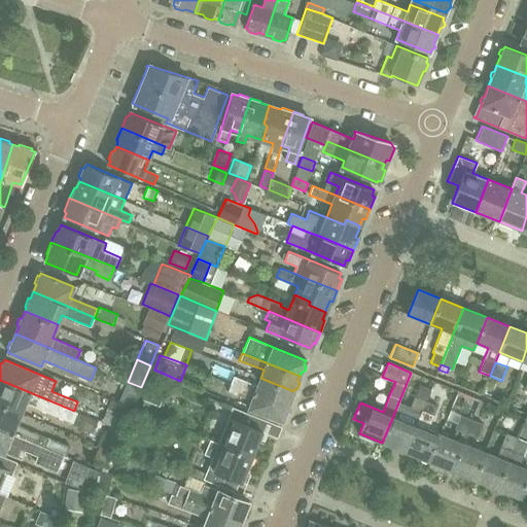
[(141,406),(155,412),(159,405),(160,406),(170,382),(152,375),(142,398),(143,399),(141,406)]
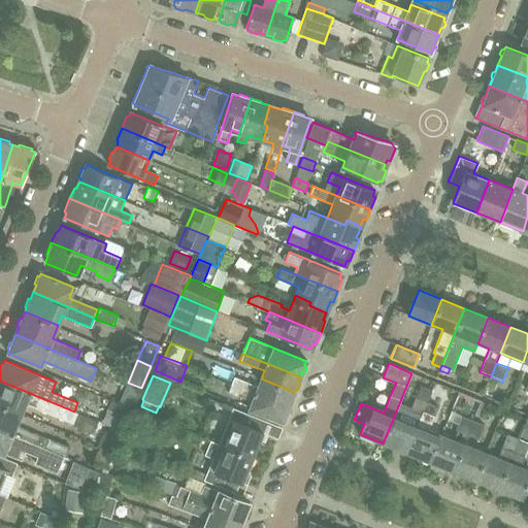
[(230,385),(288,408),(290,402),(294,401),(295,397),(293,394),(294,392),(261,378),(258,387),(234,376),(230,385)]
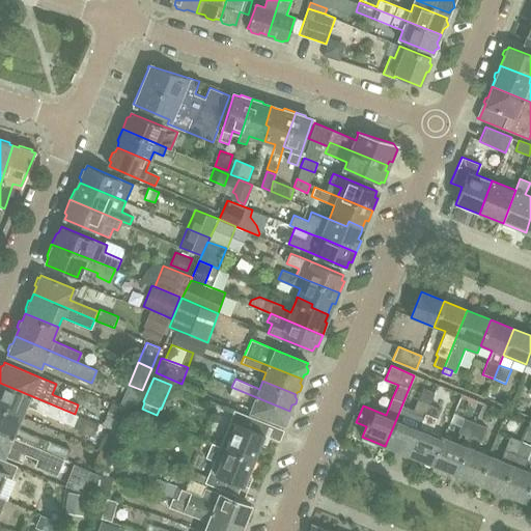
[(77,415),(75,414),(0,383),(0,404),(23,414),(27,404),(74,423),(77,415)]
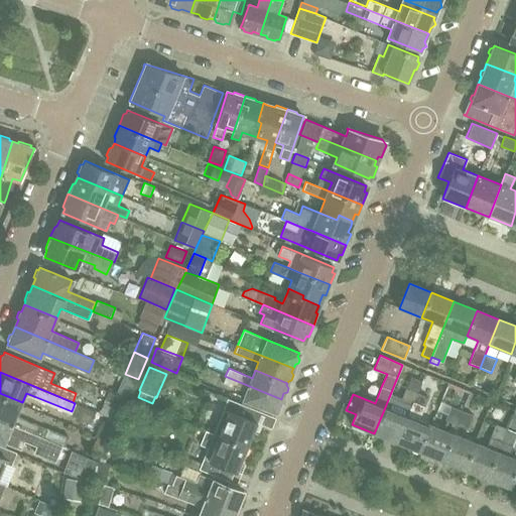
[(115,395),(118,396),(129,401),(138,379),(125,374),(124,373),(115,395)]
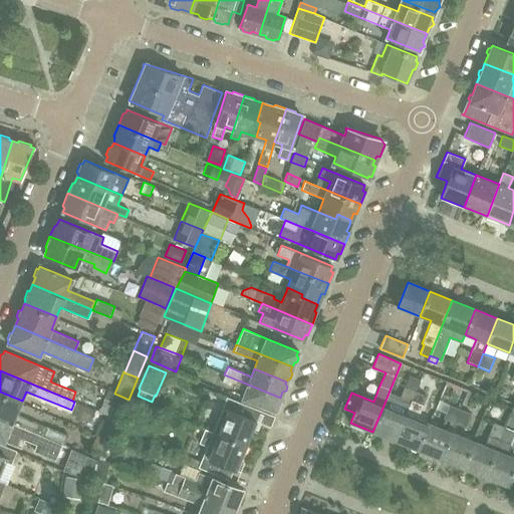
[(279,399),(280,398),(224,374),(222,381),(245,391),(242,399),(274,412),(276,407),(279,406),(281,402),(279,399)]
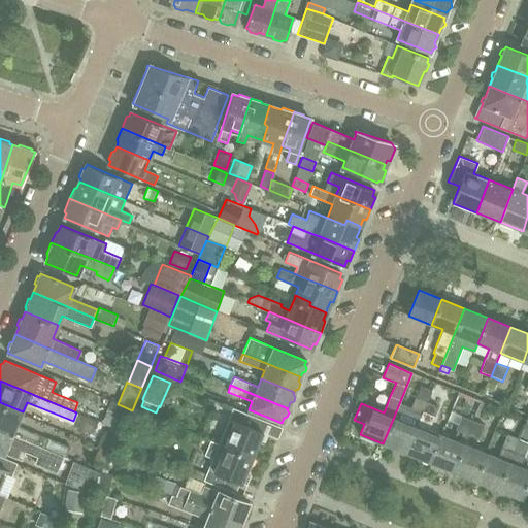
[(383,443),(406,453),(427,402),(415,398),(409,411),(398,406),(394,417),(383,443)]
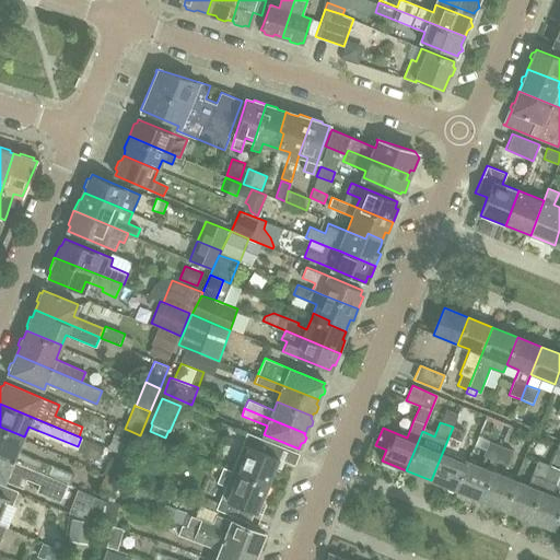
[(24,436),(0,427),(0,456),(67,485),(68,483),(70,485),(73,476),(18,453),(24,436)]
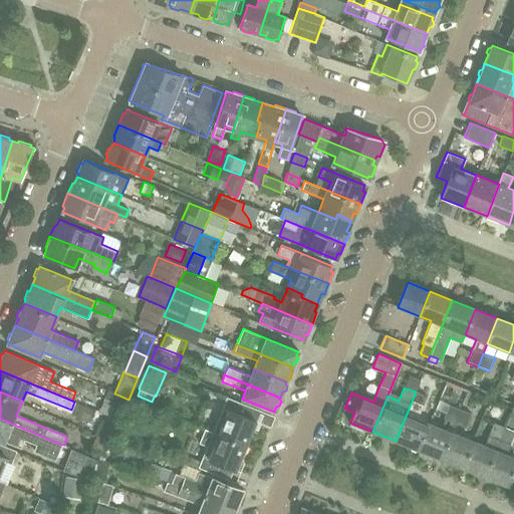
[(426,396),(416,392),(396,441),(418,450),(429,424),(416,419),(426,396)]
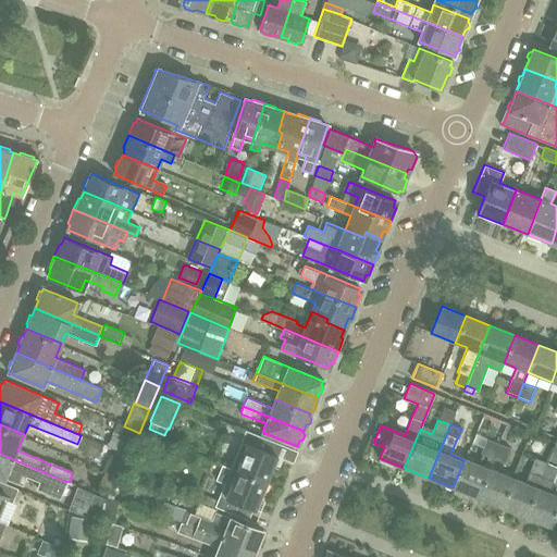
[(130,455),(139,433),(127,428),(125,433),(114,429),(108,445),(130,455)]
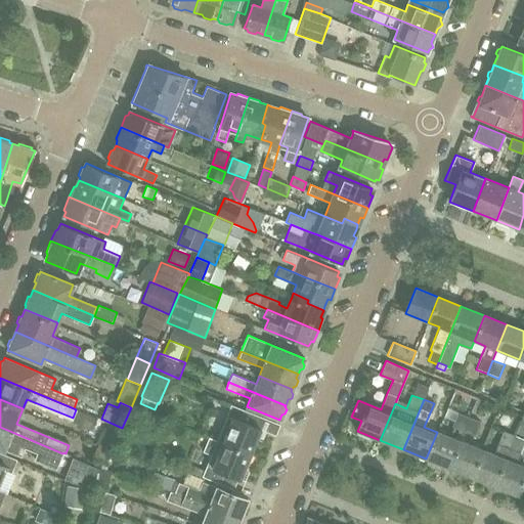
[(230,404),(216,440),(250,452),(260,428),(257,427),(261,417),(230,404)]
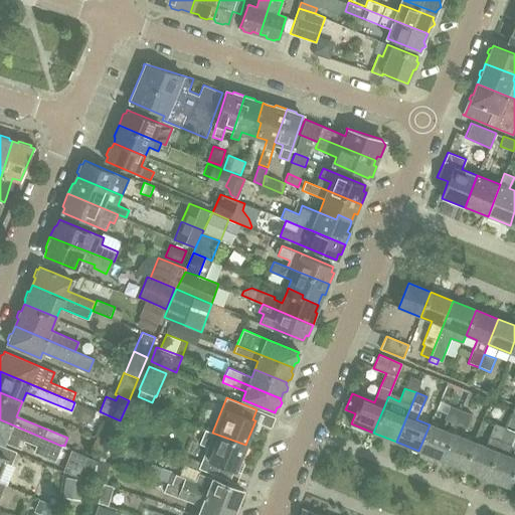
[(445,419),(456,423),(461,410),(451,406),(445,419)]
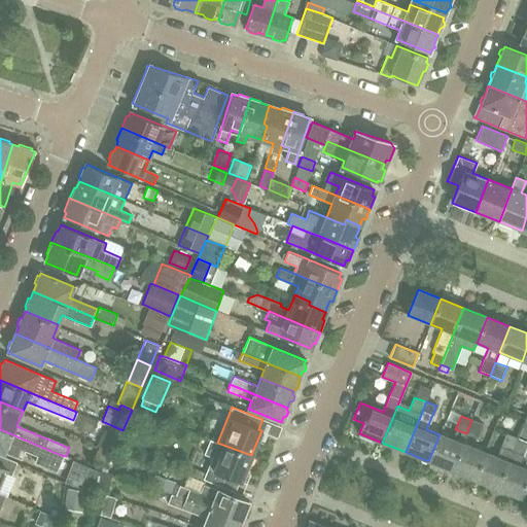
[(484,425),(471,420),(466,433),(478,438),(484,425)]
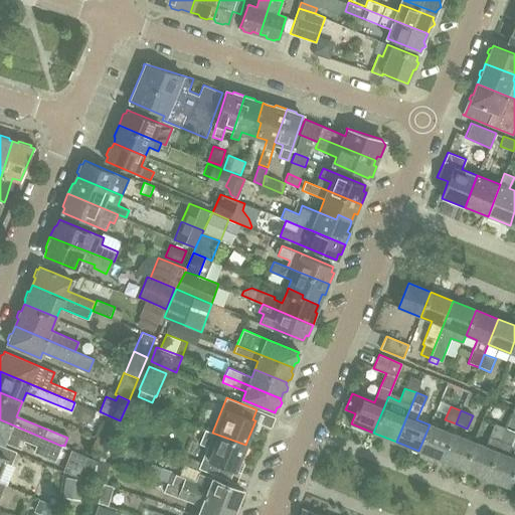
[(0,441),(5,443),(6,442),(21,449),(24,441),(36,445),(33,452),(55,461),(61,446),(0,419),(0,441)]
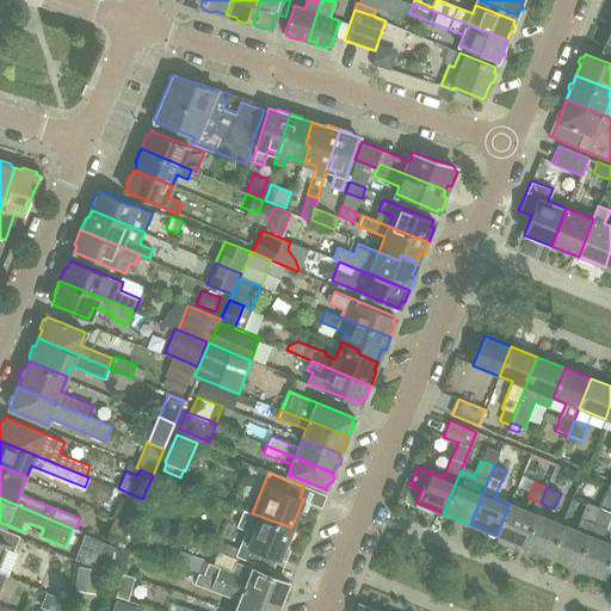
[(113,516),(116,517),(128,520),(135,504),(121,498),(113,516)]
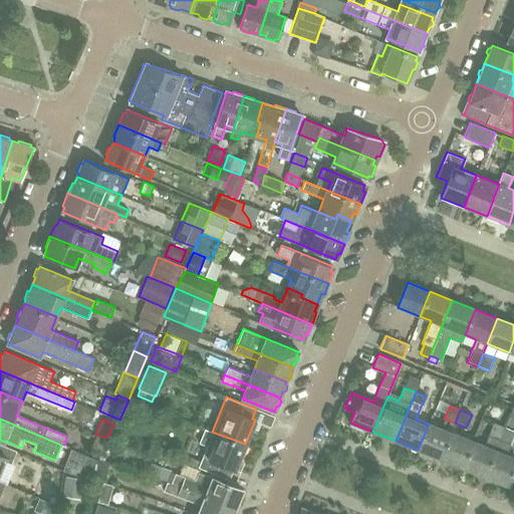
[(451,433),(429,424),(418,450),(440,459),(451,433)]
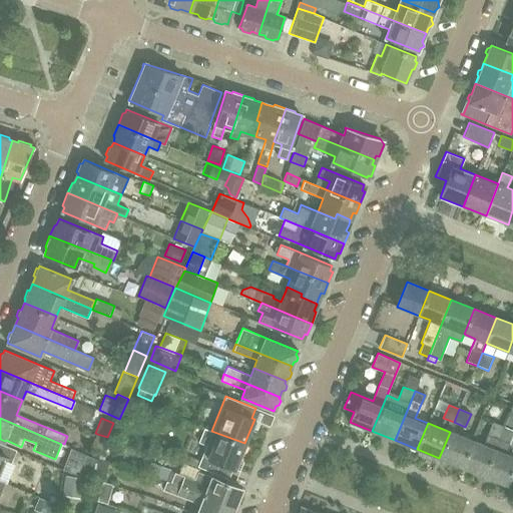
[(462,467),(484,476),(504,427),(493,423),(483,445),(472,441),(462,467)]
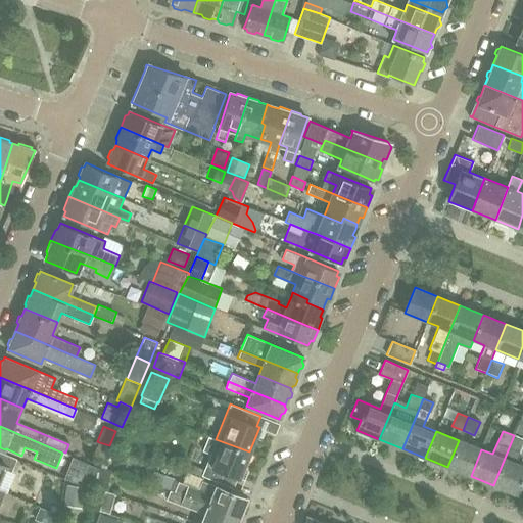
[(522,479),(522,466),(517,463),(522,443),(522,438),(514,435),(493,485),(517,494),(522,479)]
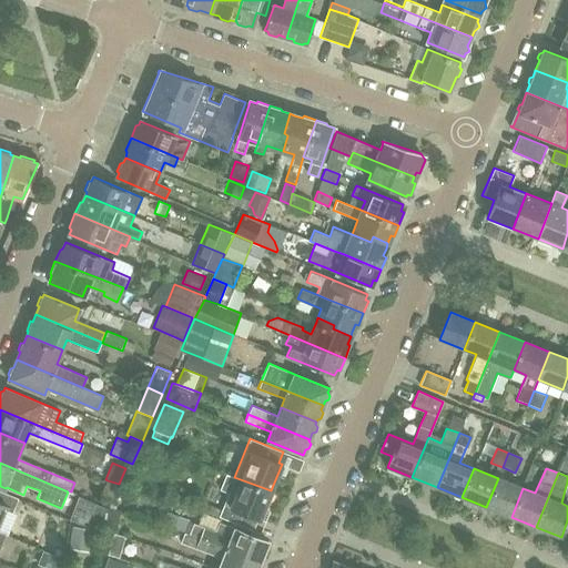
[(260,518),(271,490),(234,477),(226,474),(220,489),(227,492),(221,509),(203,501),(200,508),(251,528),(256,517),(260,518)]
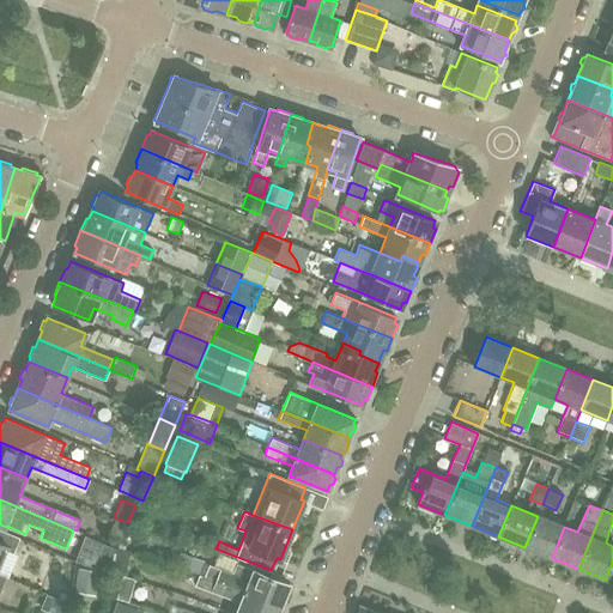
[(564,527),(538,516),(525,547),(552,558),(564,527)]
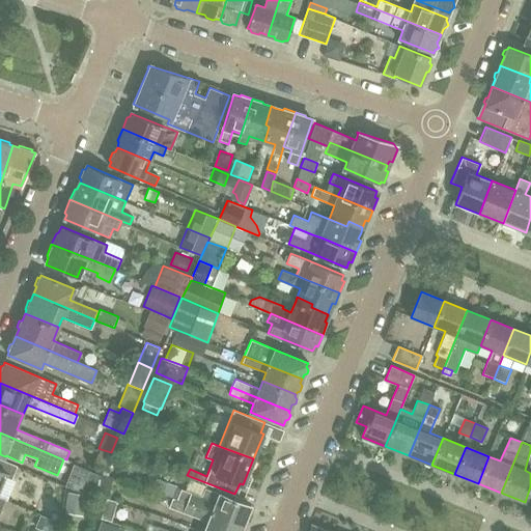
[(0,487),(4,477),(10,480),(16,467),(0,459),(0,487)]
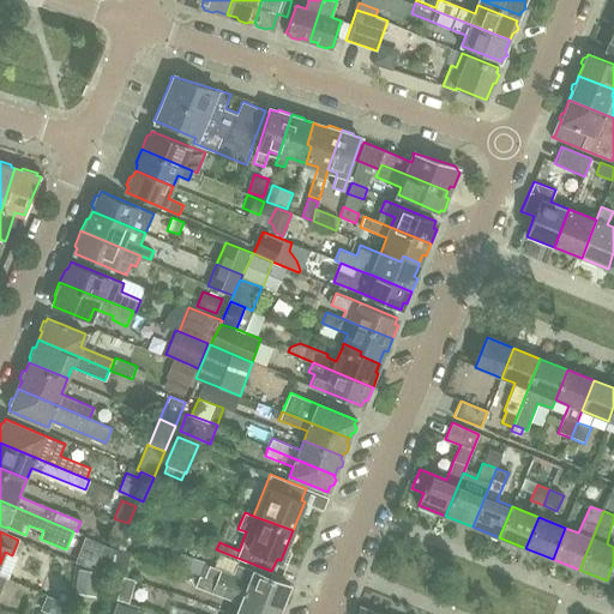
[(108,571),(113,572),(115,548),(85,536),(74,561),(98,571),(97,573),(100,573),(108,575),(108,571)]
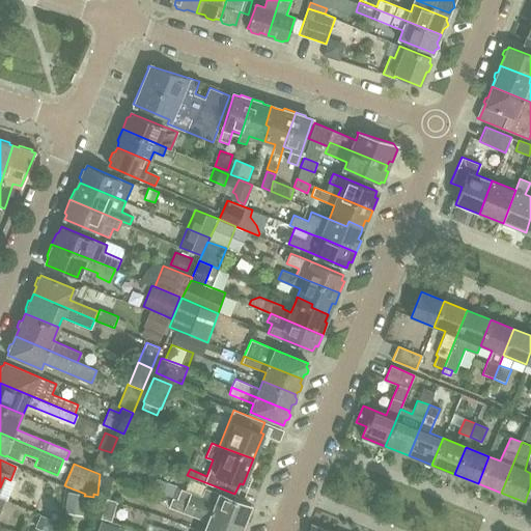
[(100,474),(98,495),(109,497),(112,478),(100,474)]
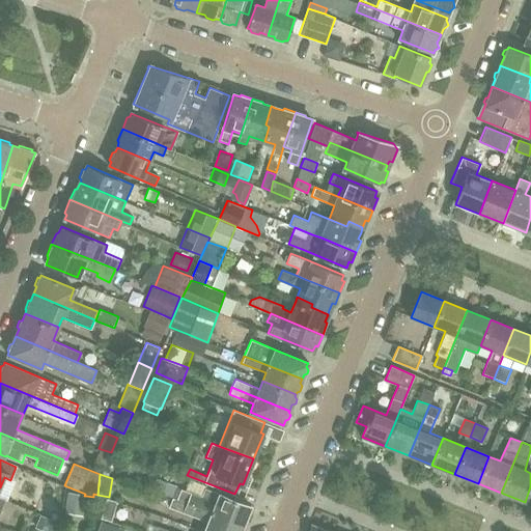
[(151,488),(175,498),(179,488),(176,487),(177,485),(157,477),(151,488)]
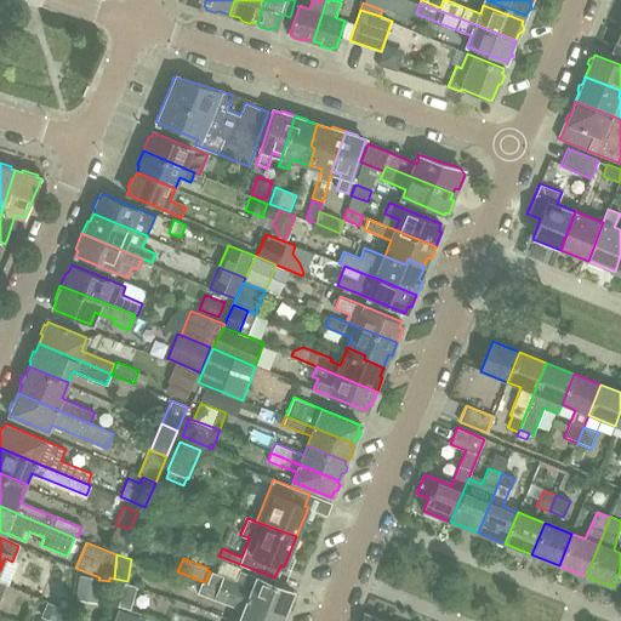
[(208,584),(284,613),(291,596),(292,591),(257,577),(240,570),(235,581),(212,571),(208,584)]
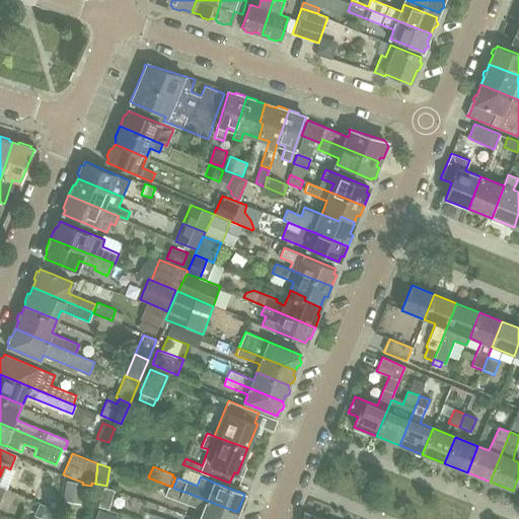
[(84,485),(82,485),(67,483),(64,502),(81,504),(84,485)]
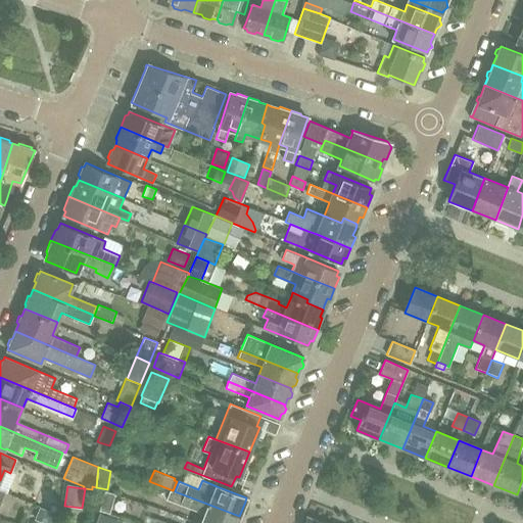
[(236,522),(239,516),(175,491),(174,492),(170,490),(167,500),(179,505),(204,515),(201,522),(236,522)]
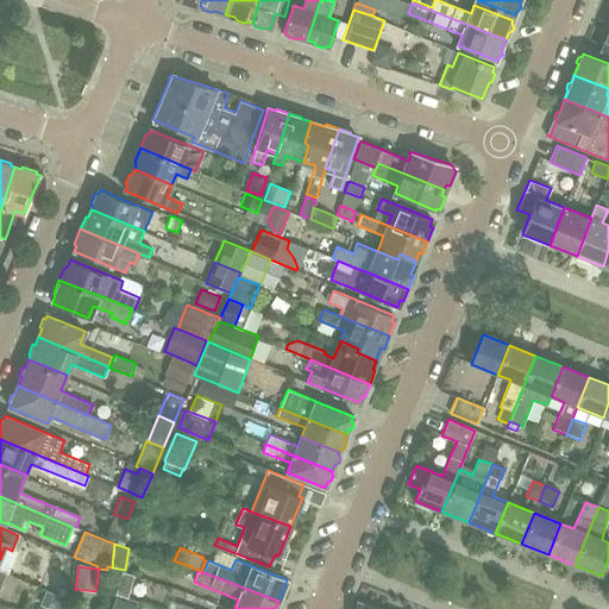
[(127,597),(135,575),(121,572),(115,595),(127,597)]
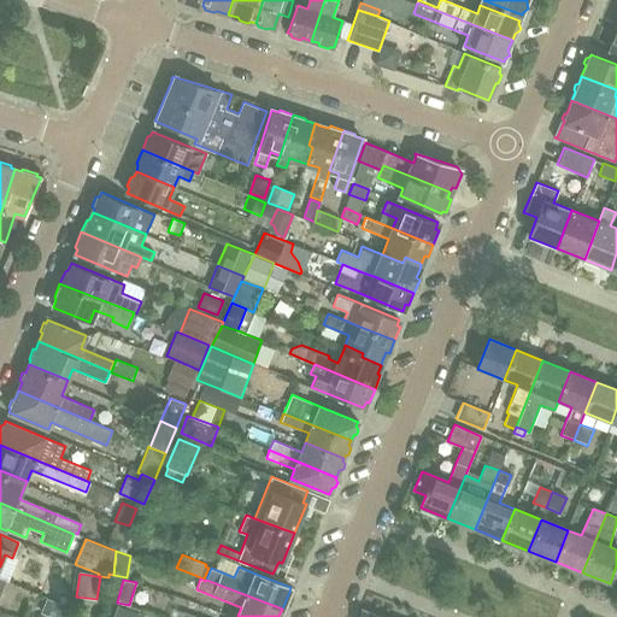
[(128,616),(131,609),(117,604),(116,607),(110,605),(106,616),(128,616)]
